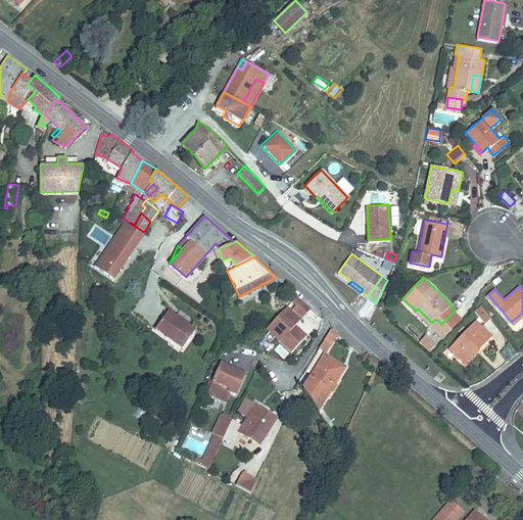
[(311,306),(296,294),(293,298),(297,301),(294,304),(304,314),(311,306)]
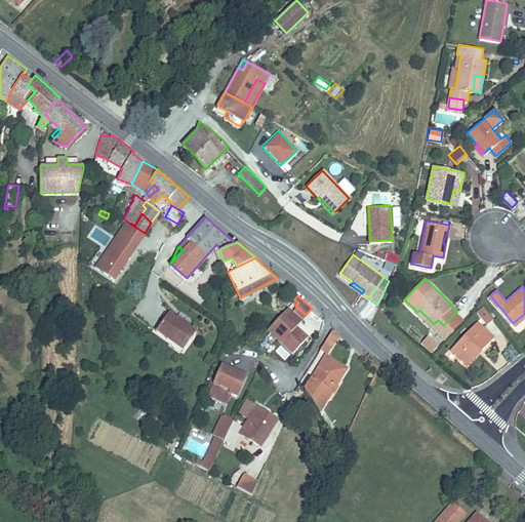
[(306,315),(295,306),(293,309),(304,318),(306,315)]
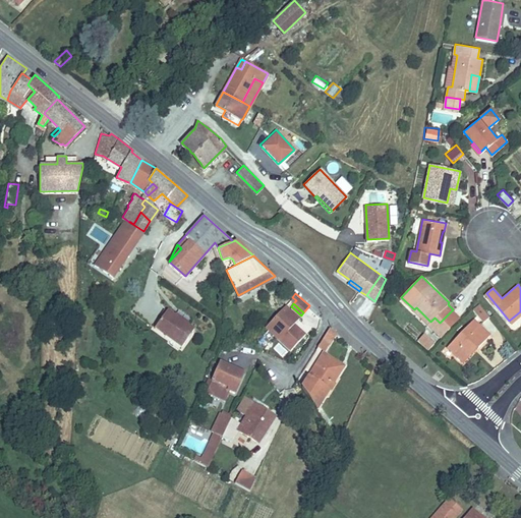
[(480,303),(473,308),(483,321),(489,315),(480,303)]
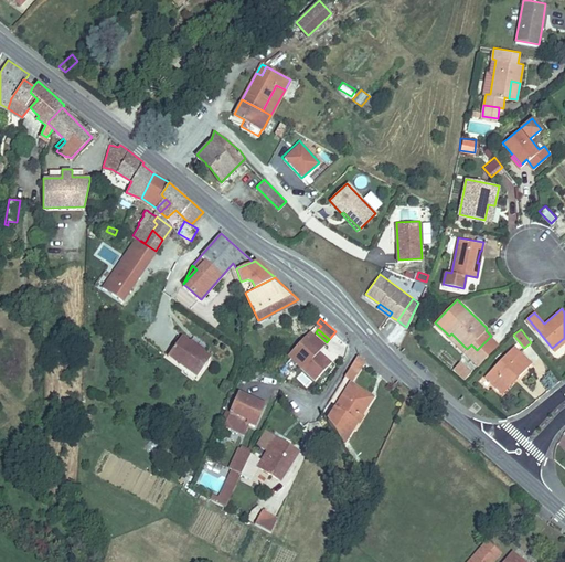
[(331,361),(319,350),(324,343),(309,330),(288,353),(316,379),(331,361)]
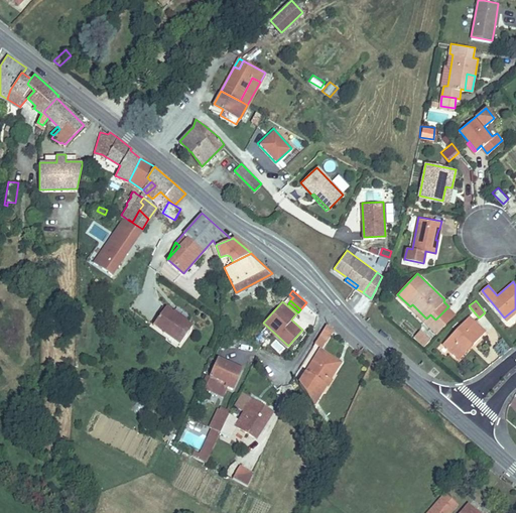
[(456,313),(448,306),(435,319),(430,314),(426,318),(412,304),(410,306),(436,333),(456,313)]
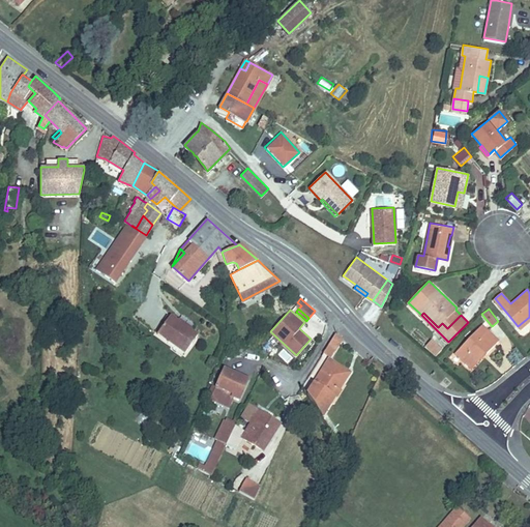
[(185,351),(198,333),(170,314),(157,331),(185,351)]
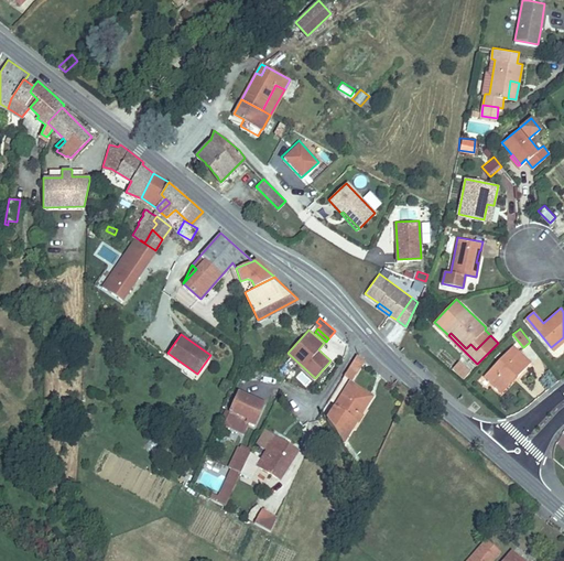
[(563,340),(563,338),(563,337),(551,347),(553,349),(563,340)]
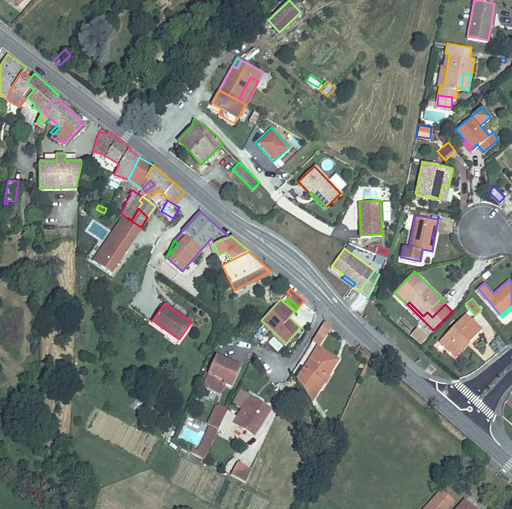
[(466,337),(470,340),(482,328),(465,312),(440,339),(453,352),(465,339),(464,339),(466,337)]
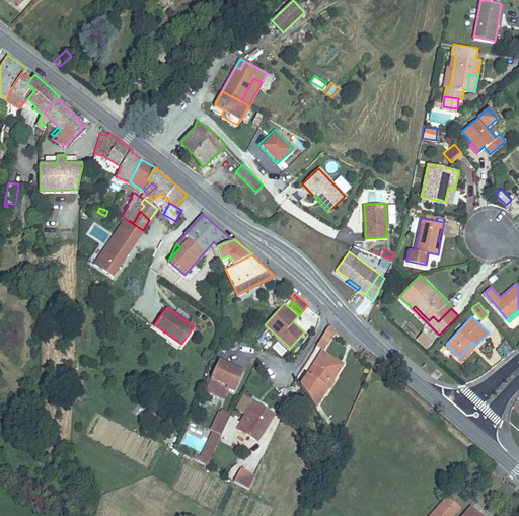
[(328,342),(336,329),(328,325),(320,338),(328,342)]
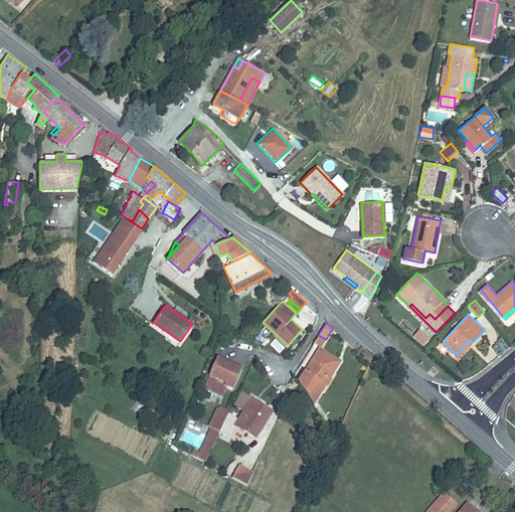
[(418,328),(412,335),(422,344),(428,338),(418,328)]
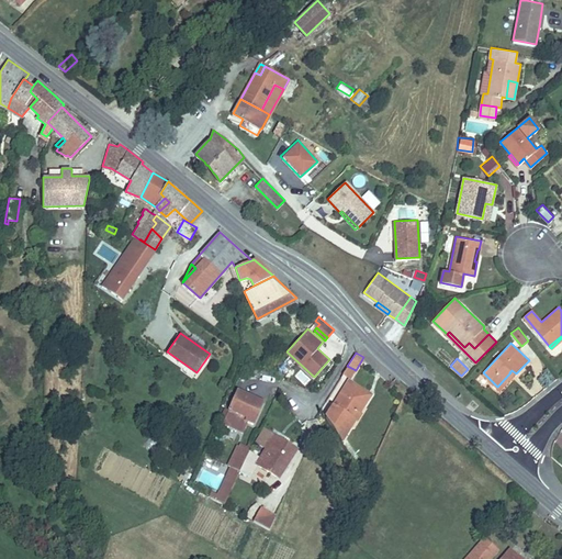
[(356,370),(347,366),(343,372),(350,378),(356,370)]
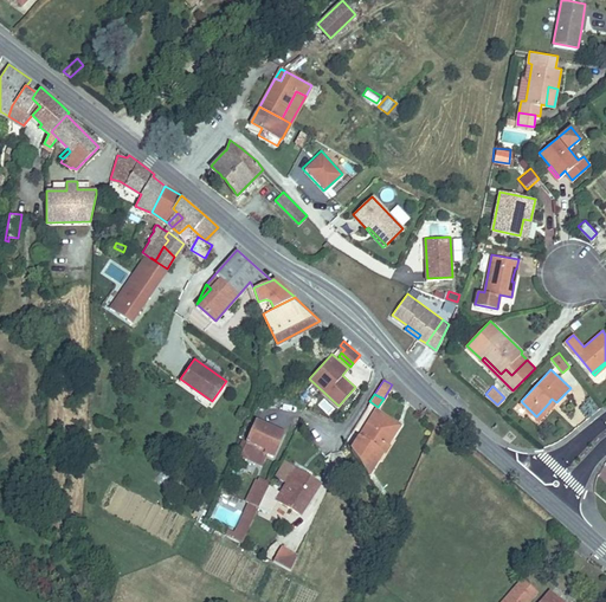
[(540,420),(556,402),(552,399),(549,401),(550,401),(536,416),(540,420)]
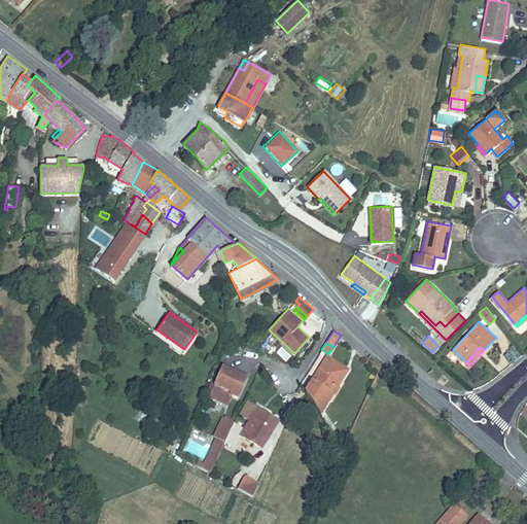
[(341,379),(348,368),(327,355),(313,379),(321,384),(321,385),(327,388),(325,392),(330,395),(337,386),(336,385),(340,378),(341,379)]
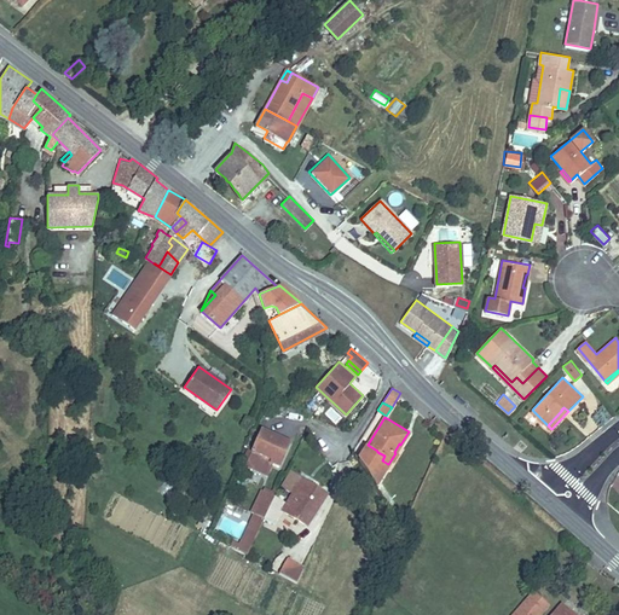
[(279,464),(289,441),(261,429),(252,450),(247,462),(247,463),(266,473),(271,460),(279,464)]
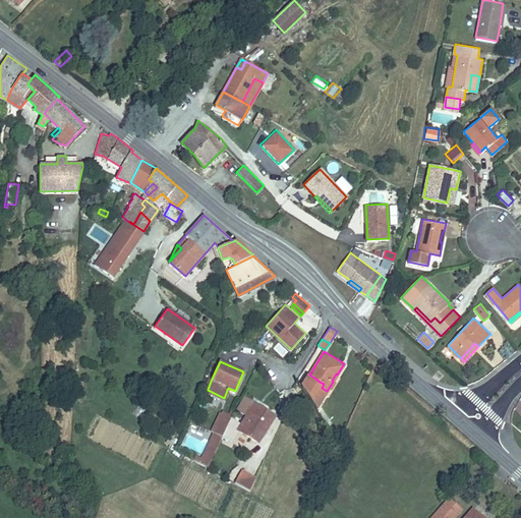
[(316,408),(327,391),(322,388),(324,384),(317,381),(317,380),(309,375),(302,386),(316,408)]
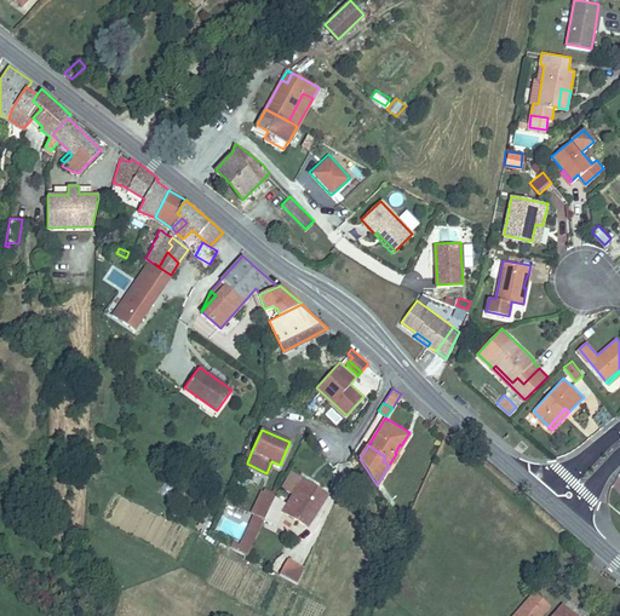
[(298,485),(303,478),(294,472),(290,479),(298,485)]
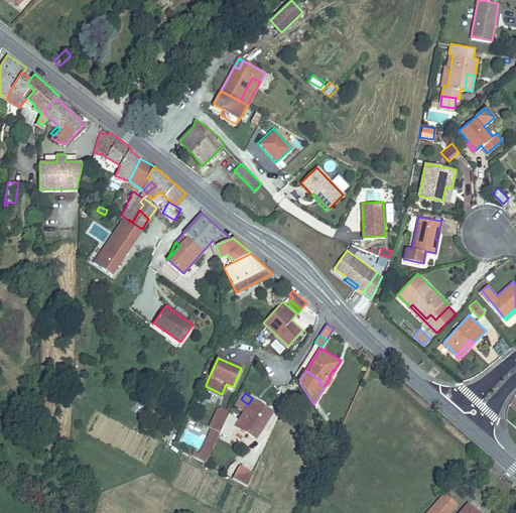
[(256,436),(272,410),(252,398),(248,404),(241,399),(240,399),(233,409),(229,417),(234,420),(234,419),(238,412),(242,414),(238,421),(236,423),(256,436)]
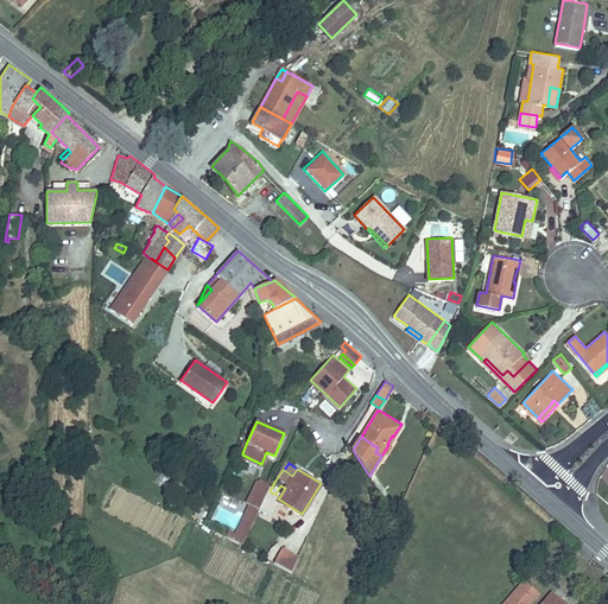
[(260,507),(270,485),(267,484),(259,481),(258,479),(248,501),(252,503),(260,507)]
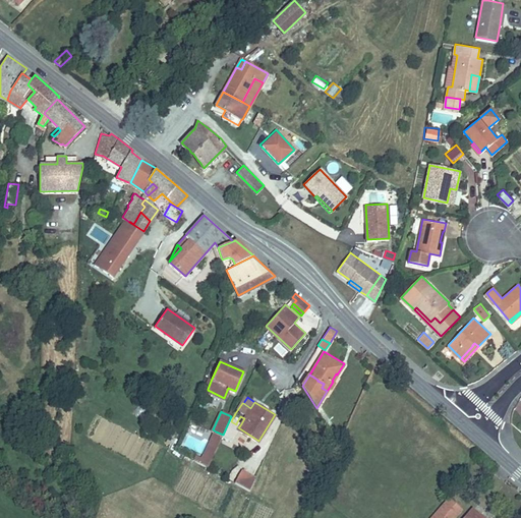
[(229,438),(235,425),(229,422),(223,435),(229,438)]
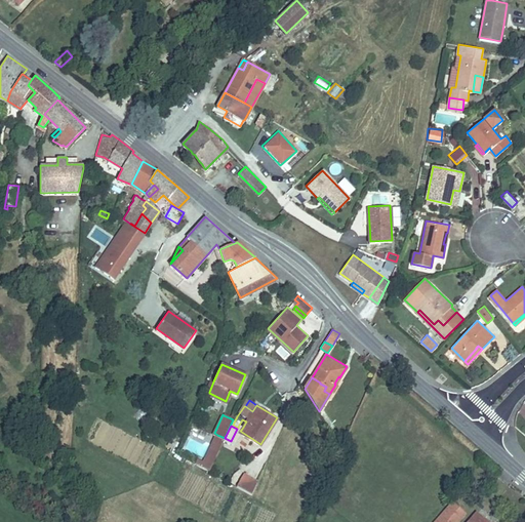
[(212,465),(225,438),(217,435),(205,460),(204,462),(212,465)]
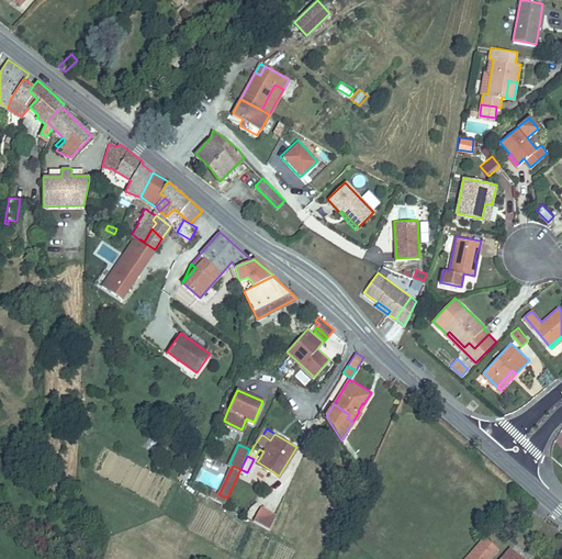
[(227,498),(218,494),(216,499),(224,503),(227,498)]
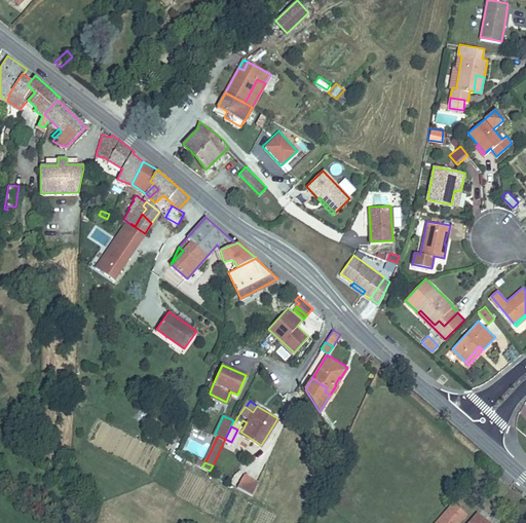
[(238,481),(240,476),(234,473),(231,478),(238,481)]
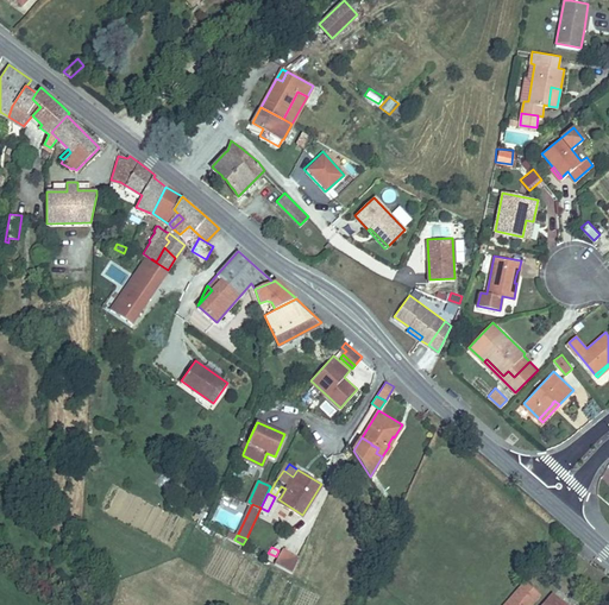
[(292,571),(299,556),(282,548),(275,562),(292,571)]
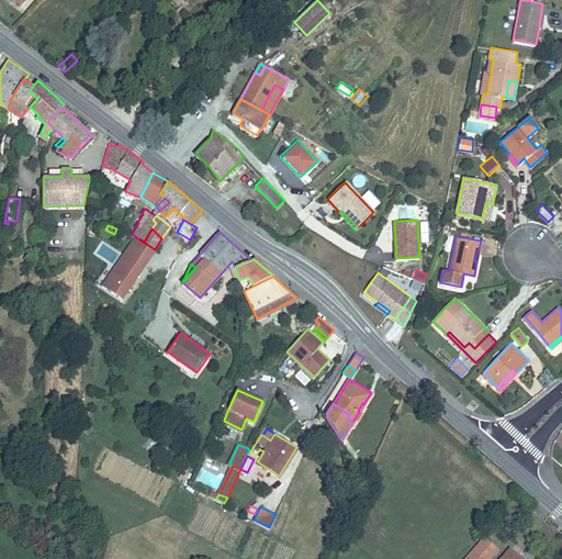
[(487,558),(497,547),(485,536),(463,558),(487,558)]
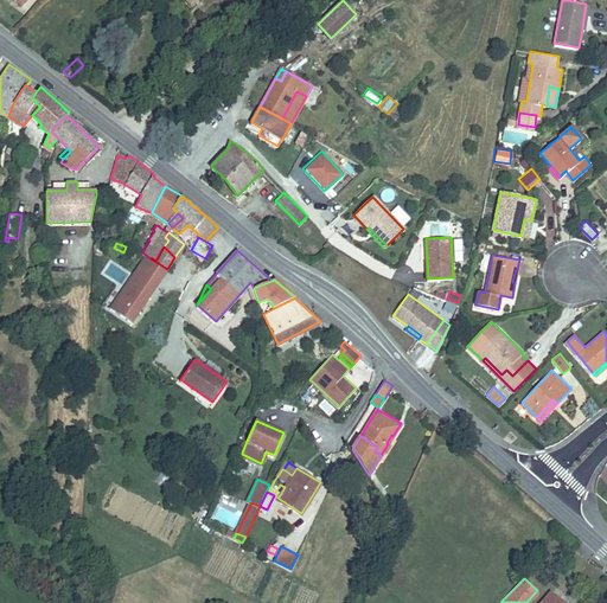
[(564,602),(551,591),(540,602),(564,602)]
